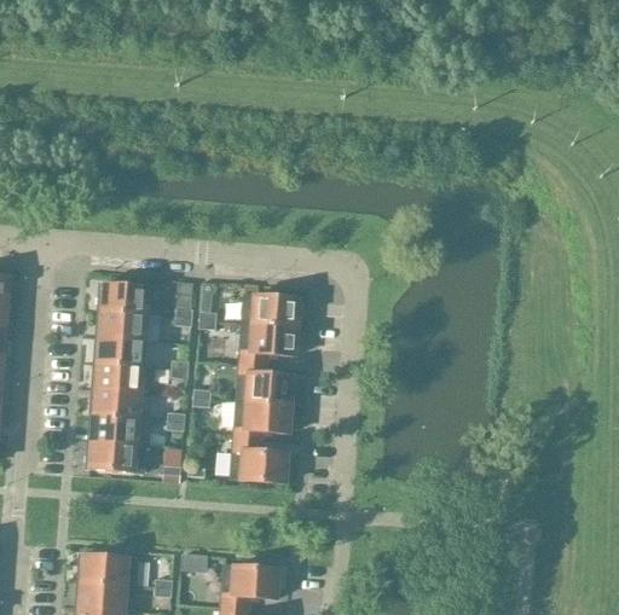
[(200,282),(198,312),(209,312),(210,295),(214,291),(215,283),(200,282)]
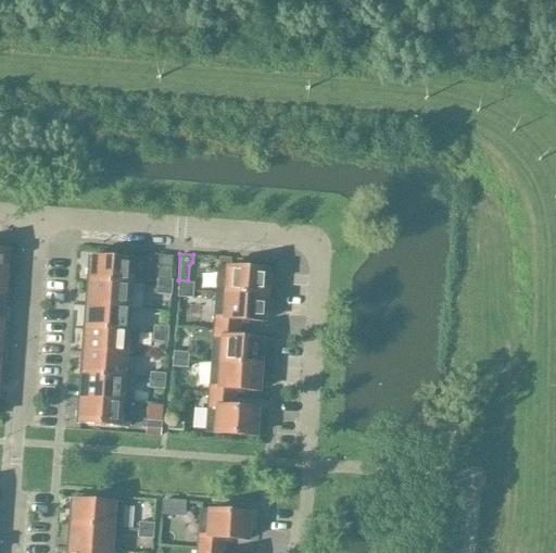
[(129,283),(131,259),(90,255),(90,264),(87,264),(86,279),(129,283)]
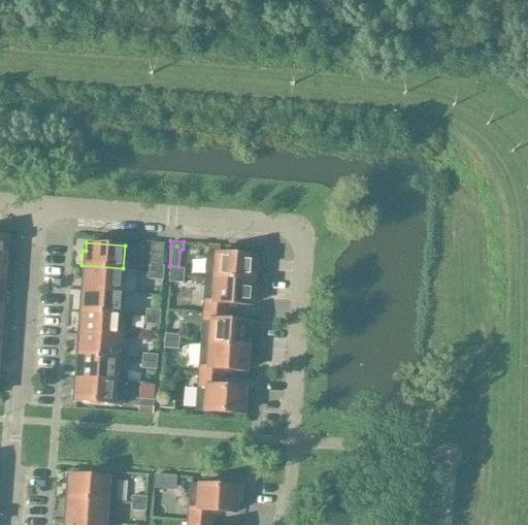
[(254,280),(255,265),(253,265),(253,255),(206,252),(204,275),(254,280)]
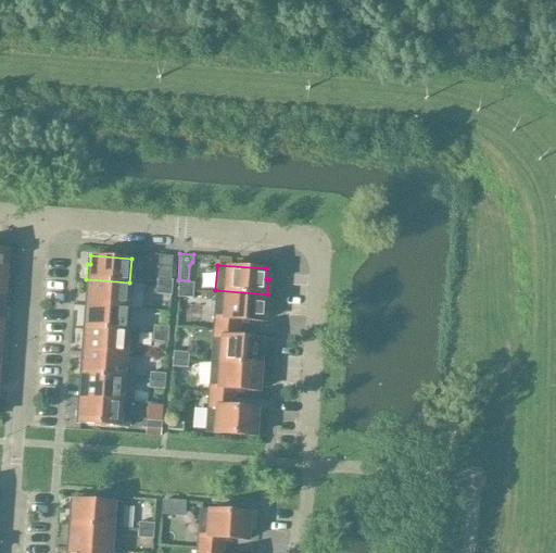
[(156,277),(156,285),(172,286),(172,278),(156,277)]
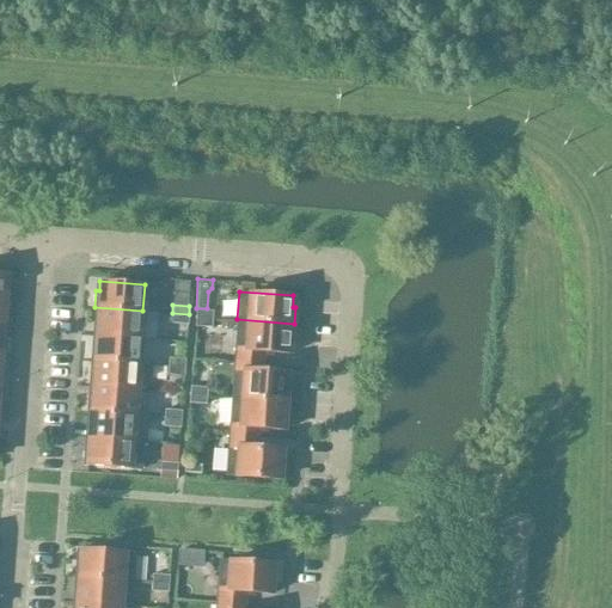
[(140,337),(142,311),(95,307),(93,324),(97,324),(96,333),(140,337)]
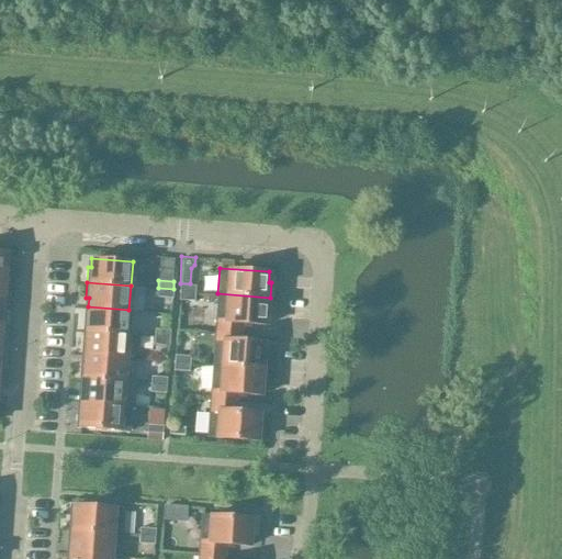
[(180,283),(179,290),(194,292),(194,284),(190,283),(180,283)]
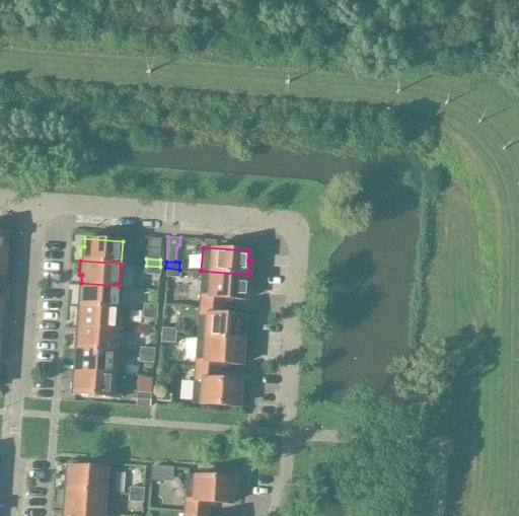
[(126,263),(125,283),(133,284),(134,263),(126,263)]
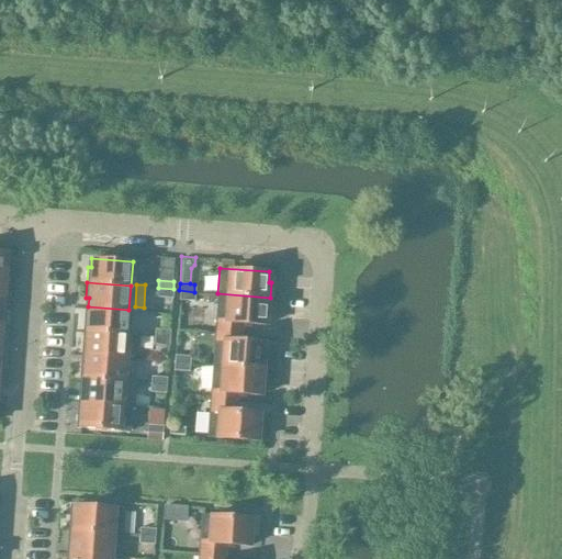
[(158,288),(157,295),(172,297),(173,289),(158,288)]
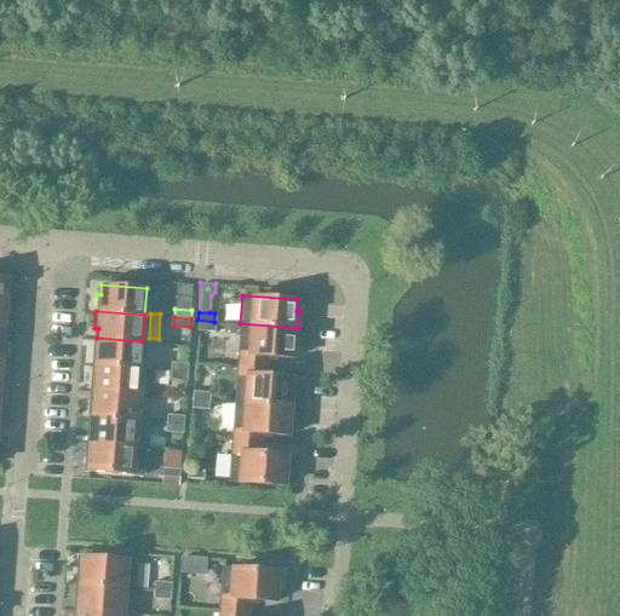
[(197,320),(196,328),(213,330),(214,322),(197,320)]
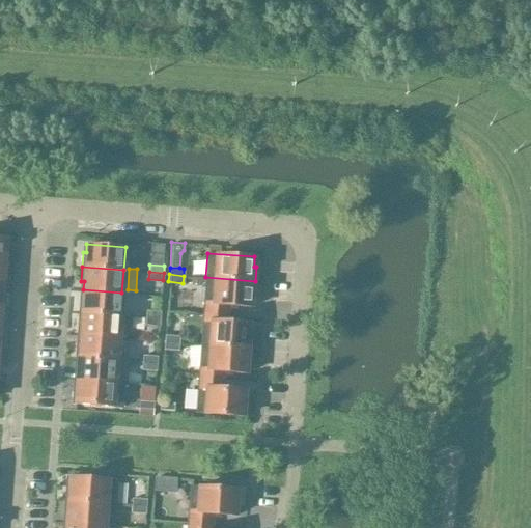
[(254,296),(255,281),(205,277),(203,311),(228,312),(228,304),(251,305),(252,296),(254,296)]
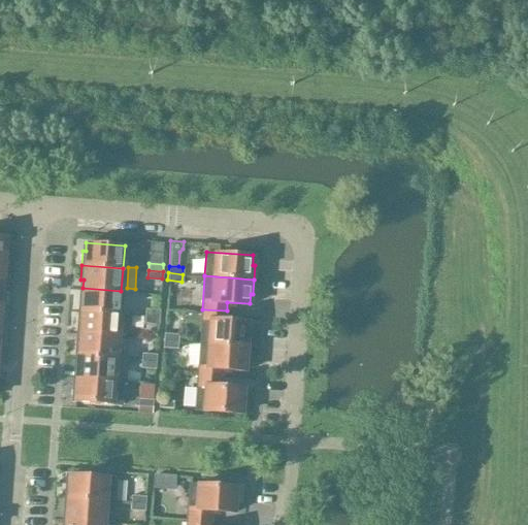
[(120,313),(121,291),(83,288),(81,296),(79,295),(78,309),(120,313)]
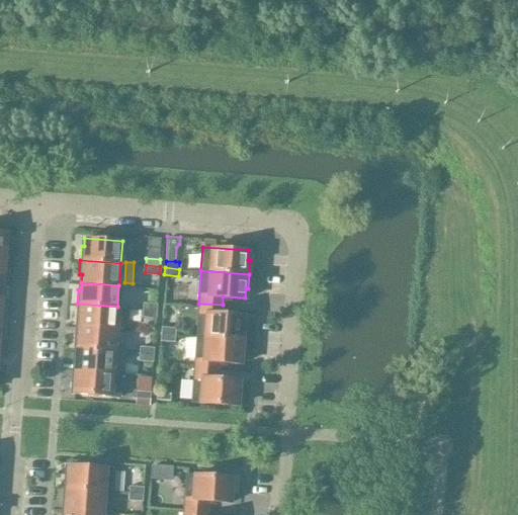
[(143,302),(142,309),(156,310),(157,303),(143,302)]
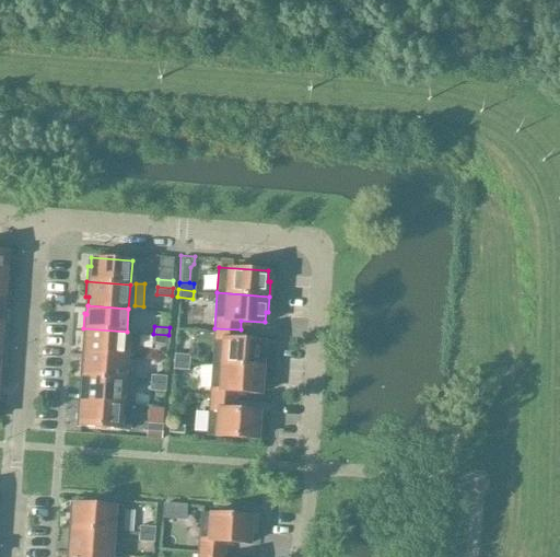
[(125,356),(127,332),(83,328),(82,344),(84,344),(84,352),(125,356)]
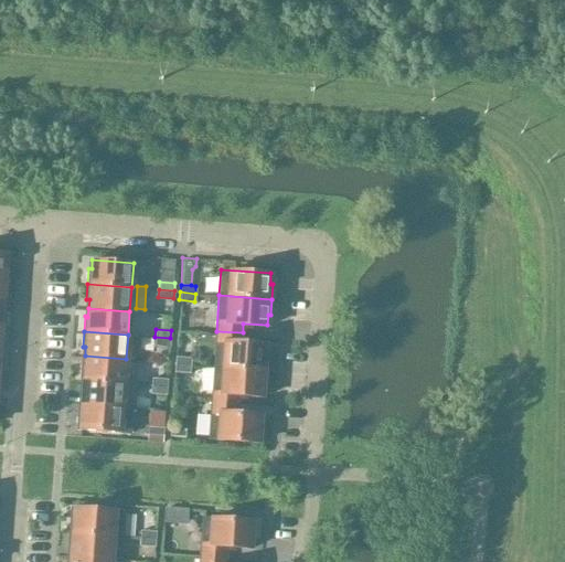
[(265,354),(266,343),(242,342),(243,332),(216,331),(214,366),(266,370),(267,354),(265,354)]
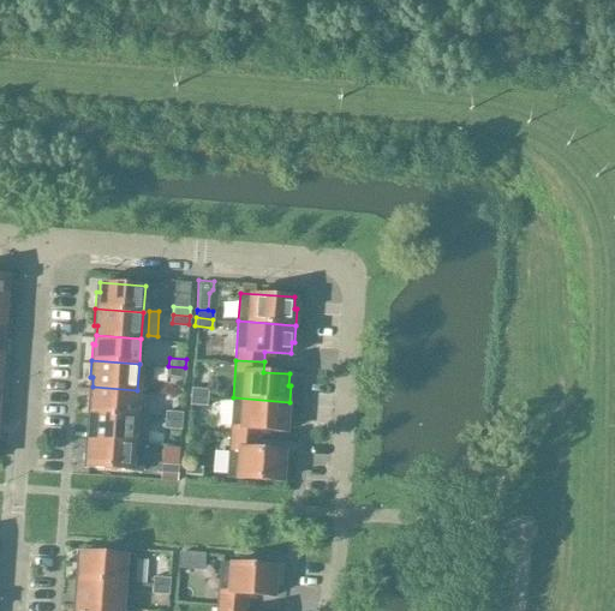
[(168,366),(168,375),(185,376),(185,367),(168,366)]
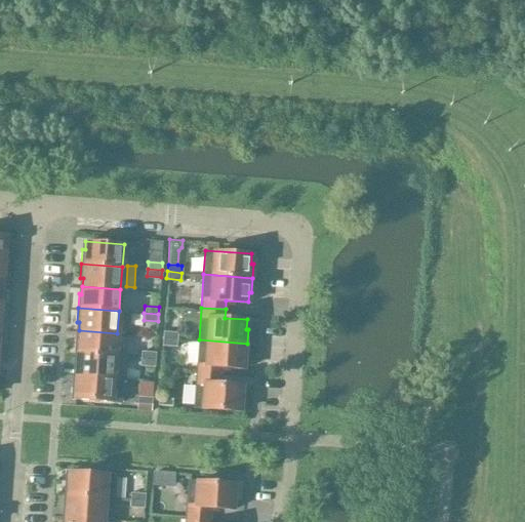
[(163,329),(162,336),(176,338),(177,331),(163,329)]
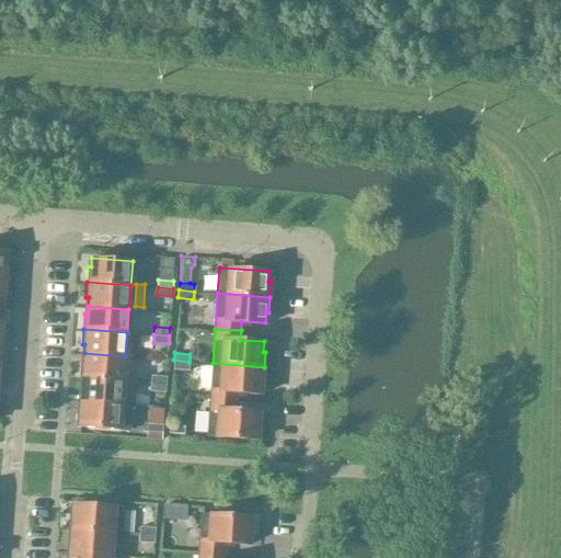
[(123,379),(125,356),(84,353),(83,362),(81,362),(80,376),(123,379)]
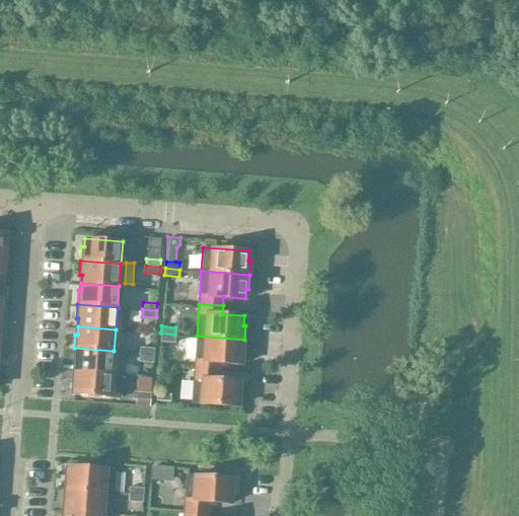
[(160,333),(160,340),(174,342),(174,335),(160,333)]
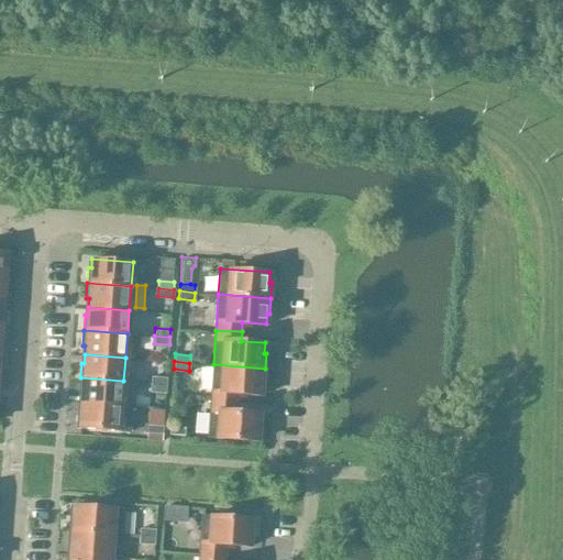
[(264,384),(265,369),(213,364),(210,399),(236,402),(236,393),(261,394),(262,384),(264,384)]
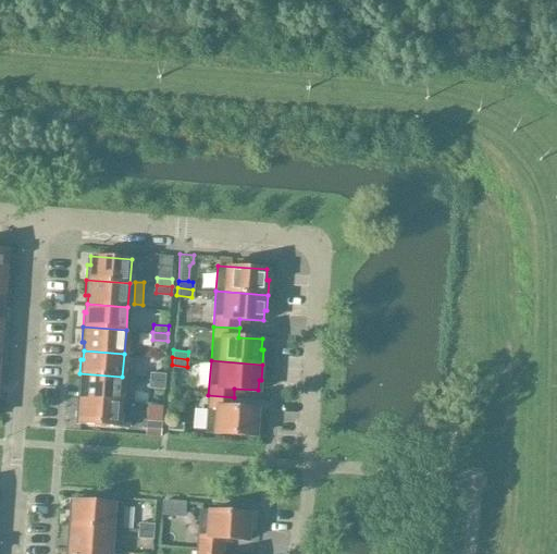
[(149,371),(149,379),(164,380),(164,372),(149,371)]
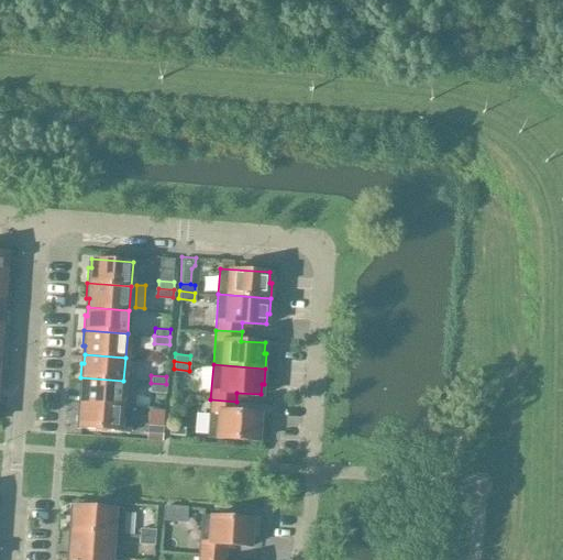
[(122,404),(123,381),(80,377),(79,393),(81,393),(80,401),(122,404)]
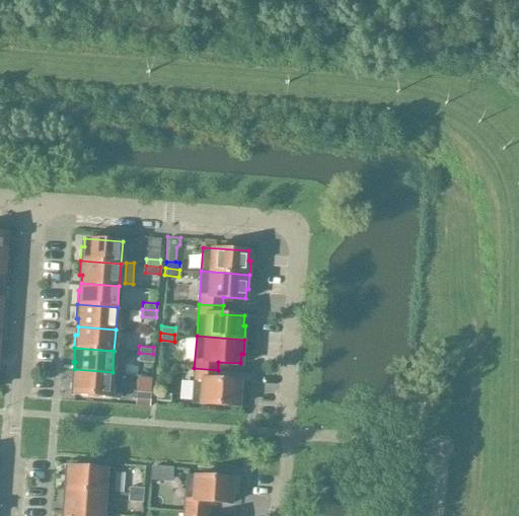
[(139,353),(138,360),(152,361),(153,354),(139,353)]
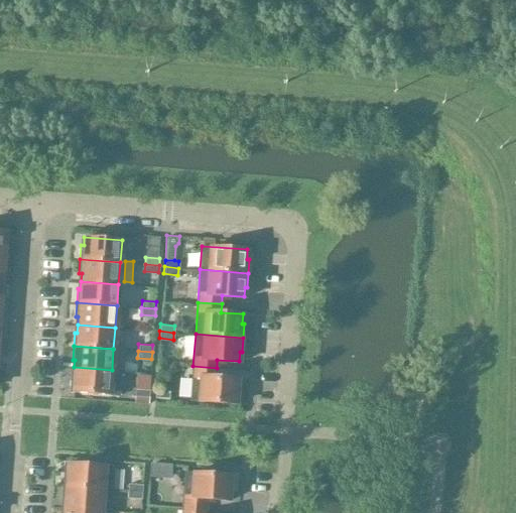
[(237,388),(238,378),(216,377),(217,368),(192,366),(190,399),(236,403),(236,402),(238,402),(240,388),(237,388)]
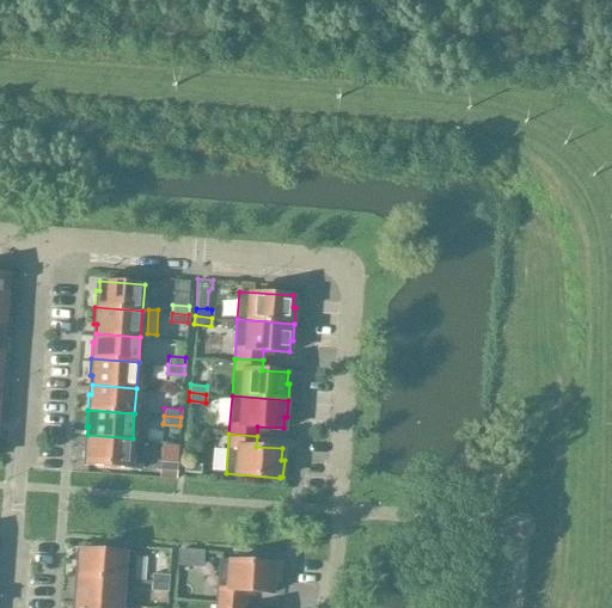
[(140,467),(142,440),(133,438),(87,435),(87,446),(85,446),(83,461),(86,462),(140,467)]
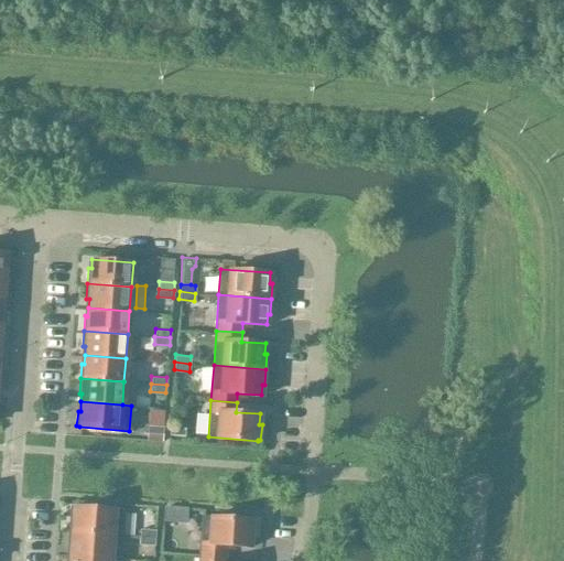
[(162,433),(163,425),(148,424),(148,432),(162,433)]
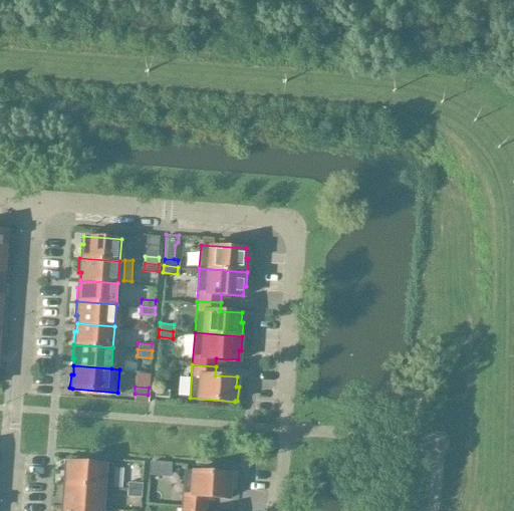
[(169,390),(155,389),(154,396),(168,397),(169,390)]
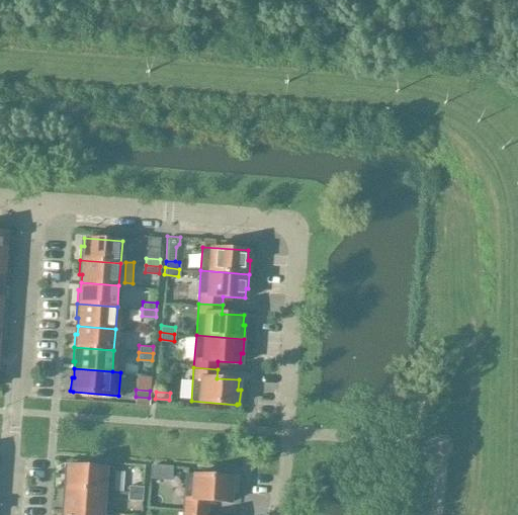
[(111,492),(113,467),(67,464),(67,473),(64,473),(63,488),(103,491),(111,492)]
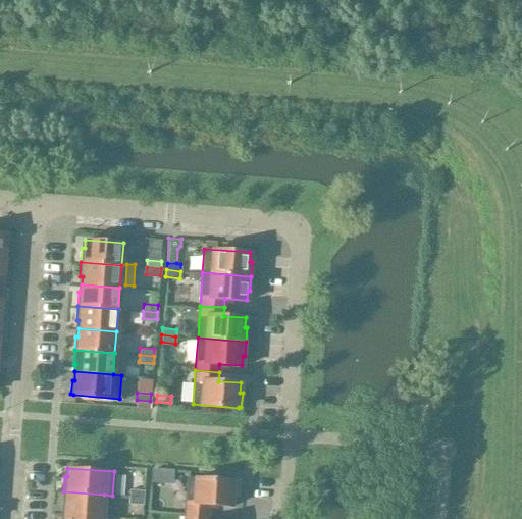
[(231,506),(232,496),(235,496),(236,481),(233,481),(233,480),(187,477),(185,513),(208,515),(209,504),(231,506)]
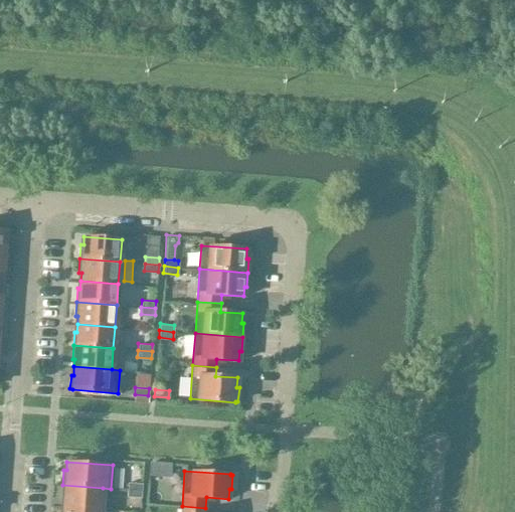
[(128,483),(127,489),(141,491),(142,484),(128,483)]
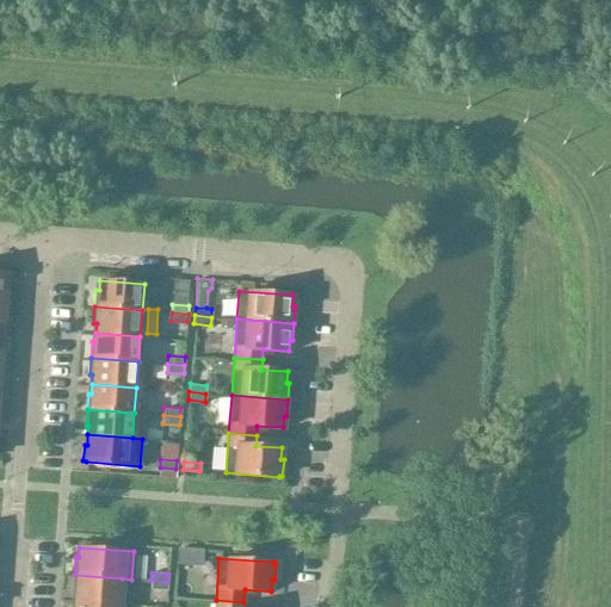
[(121,604),(122,580),(122,578),(74,575),(73,590),(76,590),(75,600),(121,604)]
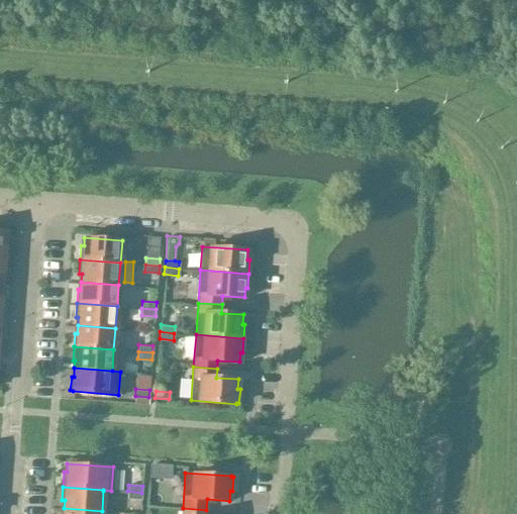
[(141,500),(141,493),(127,491),(127,498),(141,500)]
